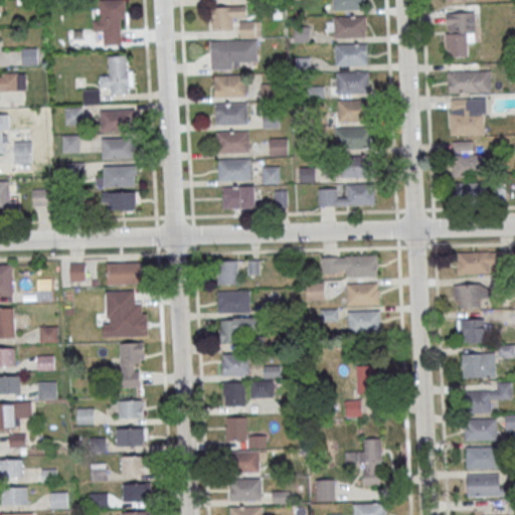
[(104,43),(124,43),(123,0),(100,0),(101,20),(93,20),(94,31),(104,31),(104,43)]
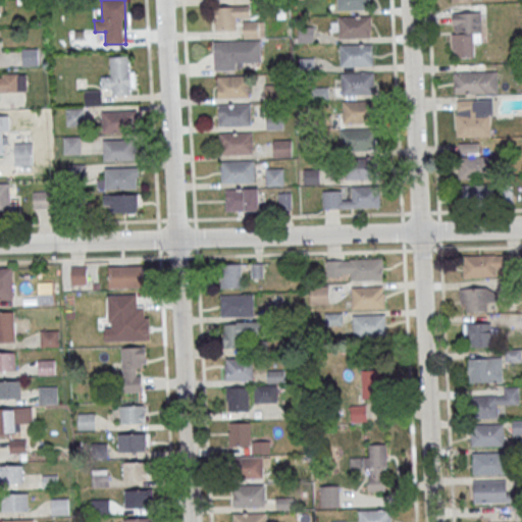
[(368,0),(335,0),(336,9),(369,9),(368,0)]
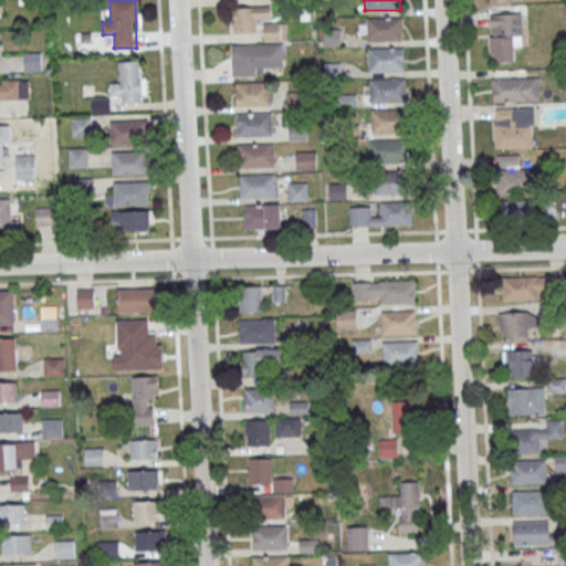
[(255,33),(255,19),(271,19),(271,7),(231,7),(231,33),(255,33)]
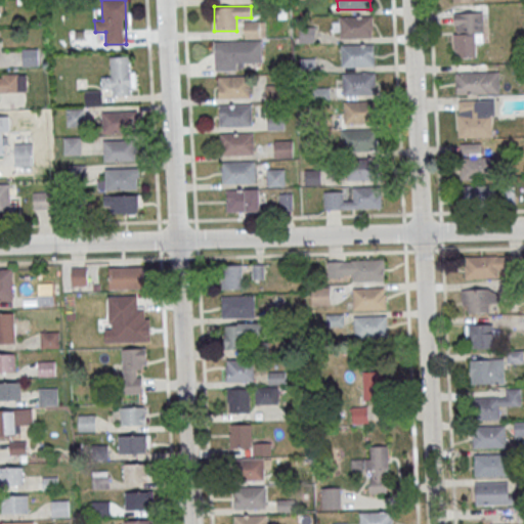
[(476,41),(483,41),(483,12),(453,12),(453,57),(476,57),(476,41)]
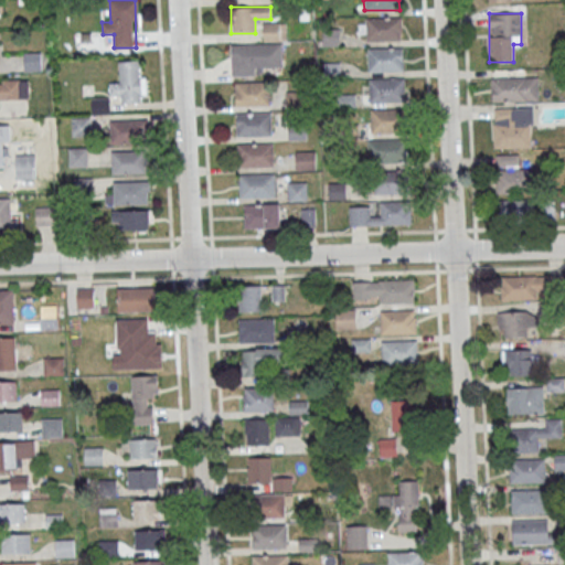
[(360,41),(401,41),(401,18),(360,18),(360,41)]
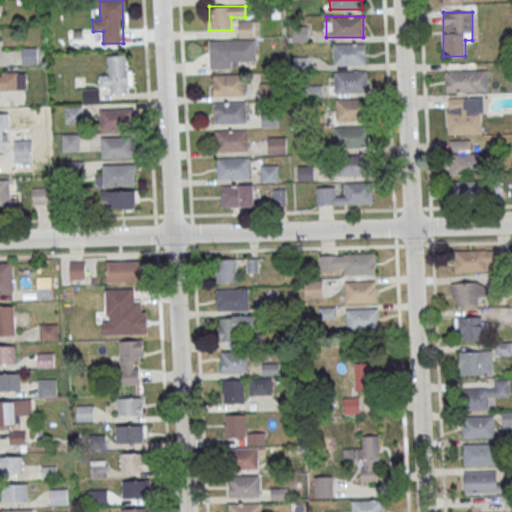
[(259,36),(259,21),(239,21),(239,37),(259,36)]
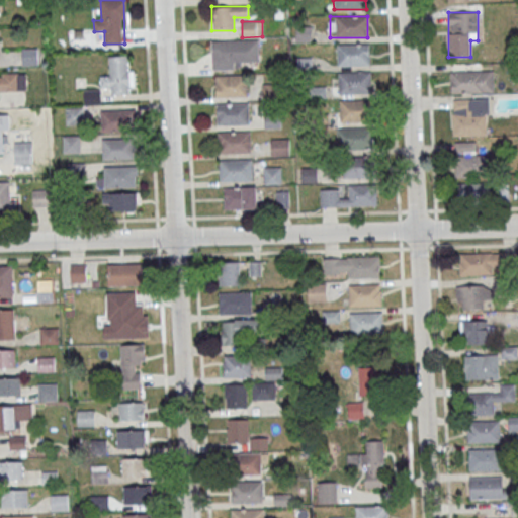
[(310,40),(310,27),(297,27),(297,40),(310,40)]
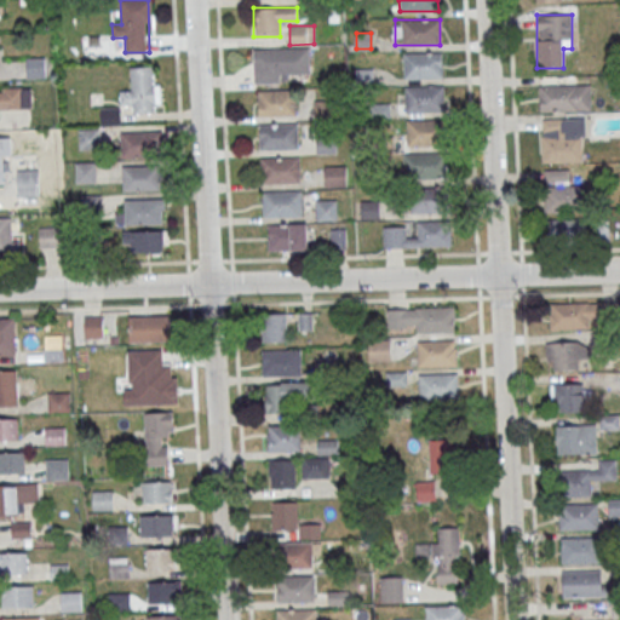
[(253,49),(309,47),(309,73),(279,74),(280,82),(254,82),(253,49)]
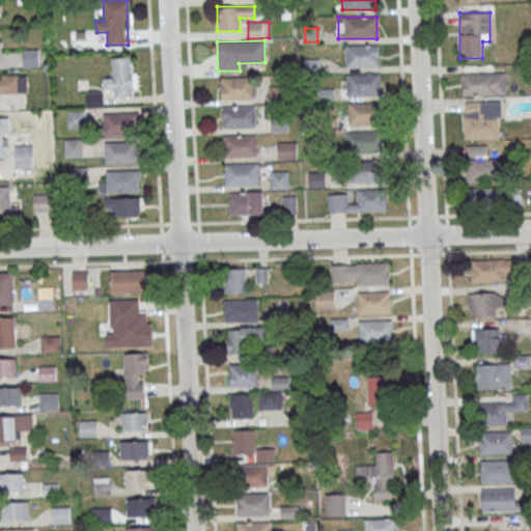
[(345,46),(379,45),(379,67),(346,67),(345,46)]
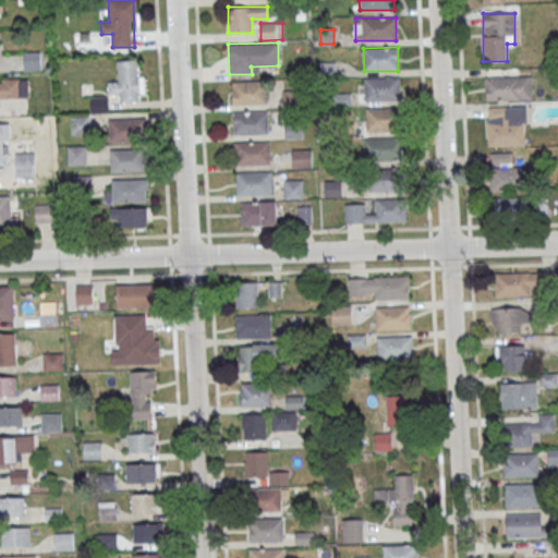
[(24,71),(40,70),(40,51),(24,51),(24,71)]
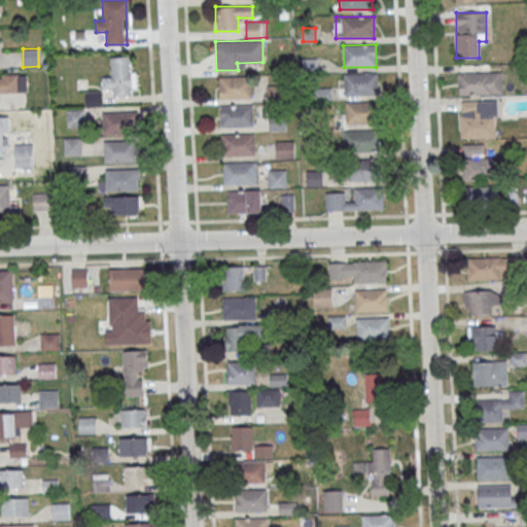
[(112,76),(103,76),(103,90),(111,90),(111,96),(135,95),(134,57),(112,57),(112,76)]
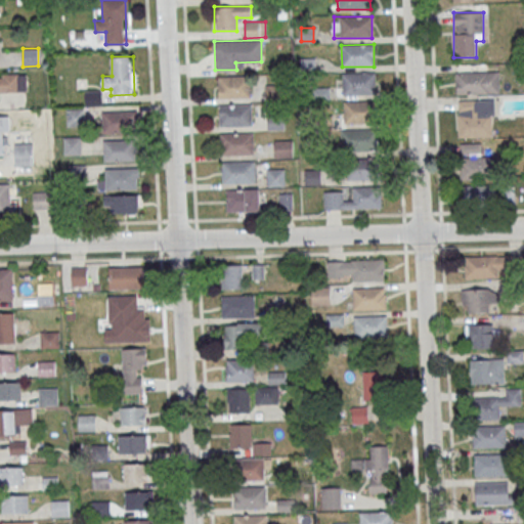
[(0,91),(23,91),(24,72),(0,71),(0,91)]
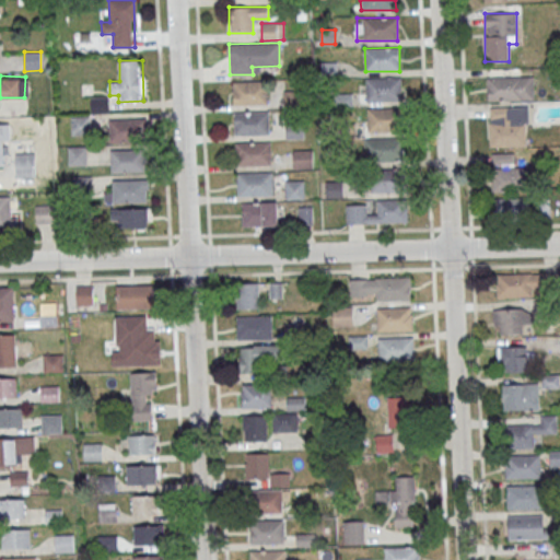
[(487,77),(533,76),(534,98),(488,101),(487,77)]
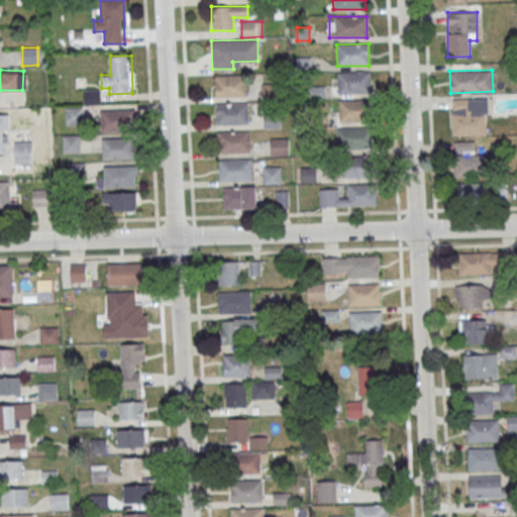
[(337,72),(370,71),(370,93),(337,94),(337,72)]
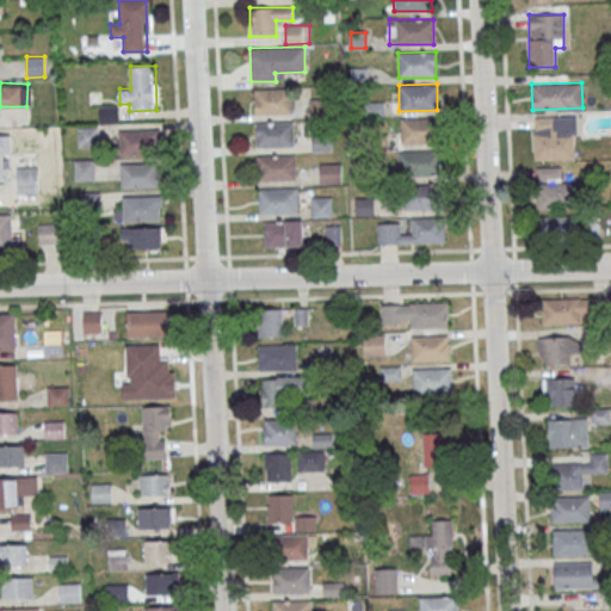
[(254,90),(292,88),(292,113),(254,115),(254,90)]
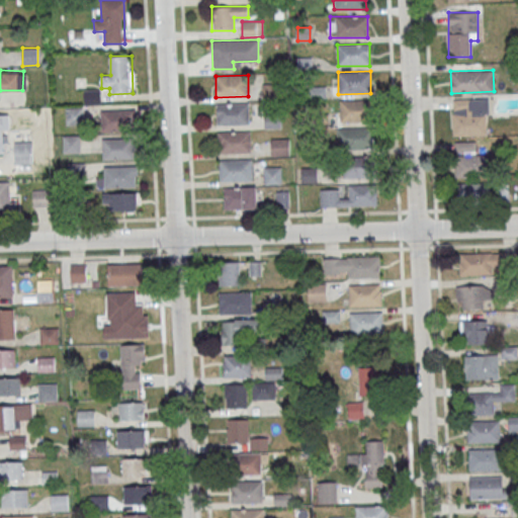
[(275,98),(275,85),(263,85),(263,98),(275,98)]
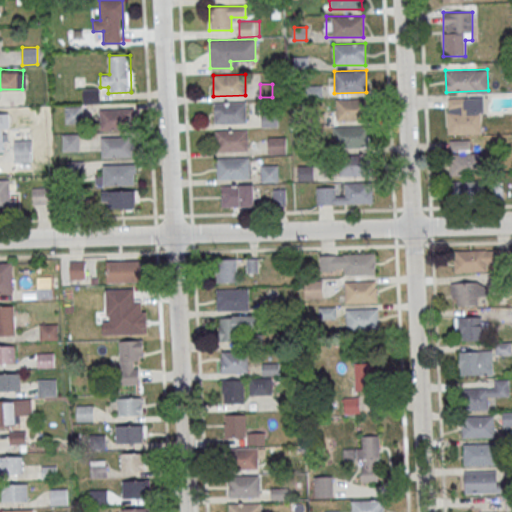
[(83,102),(98,103),(98,89),(83,89),(83,102)]
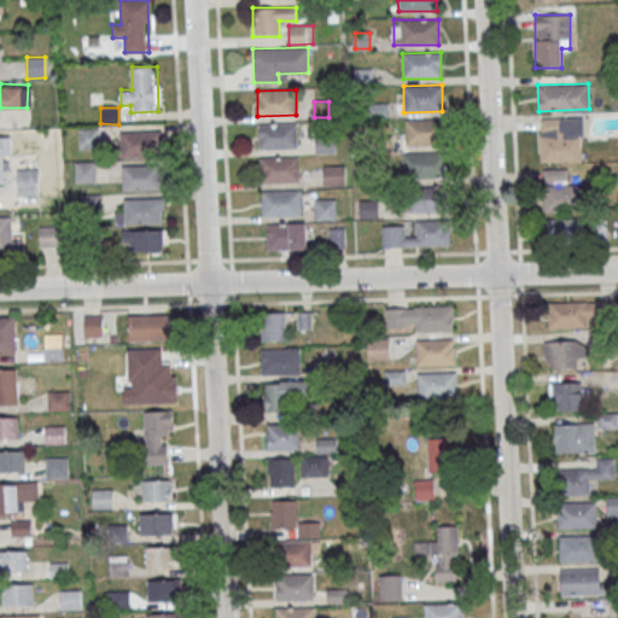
[(406,118),(444,118),(444,144),(406,145),(406,118)]
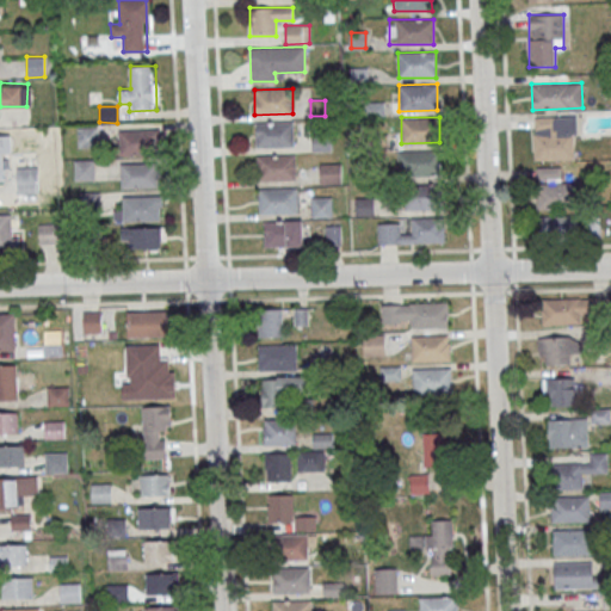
[(255,122),(294,121),(294,147),(255,148),(255,122)]
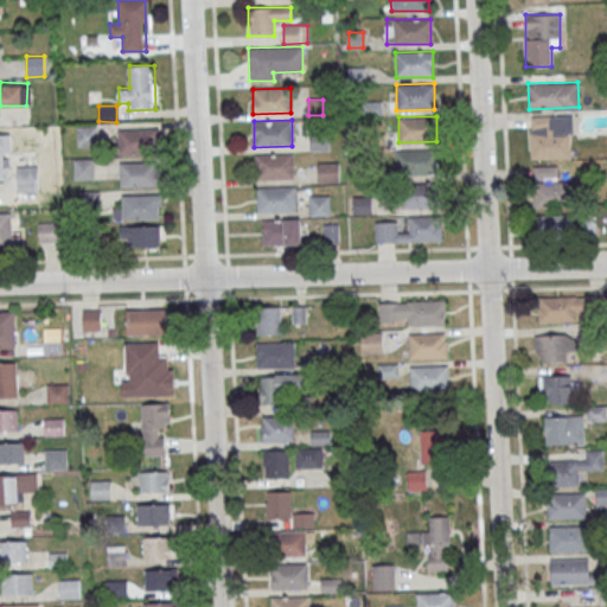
[(78,145),(95,145),(95,127),(78,127),(78,145)]
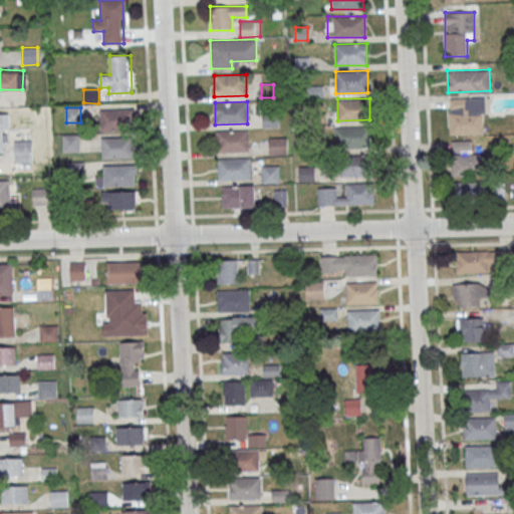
[(100,129),(133,129),(133,109),(100,109),(100,129)]
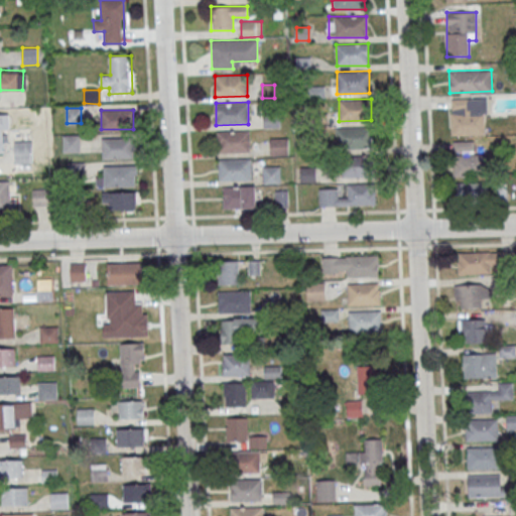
[(450,113),(483,112),(483,134),(450,134),(450,113)]
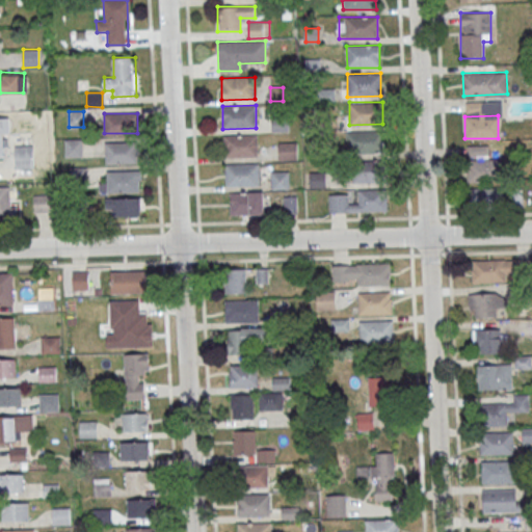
[(0,117),(0,160),(3,161),(3,136),(9,136),(9,118),(0,117)]
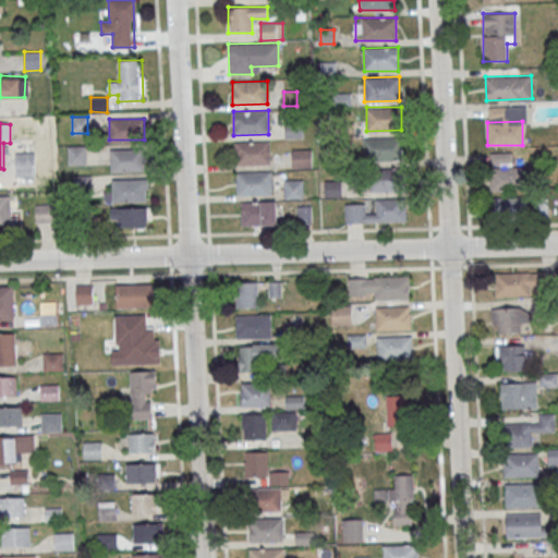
[(362,138),(397,137),(398,161),(363,161),(362,138)]
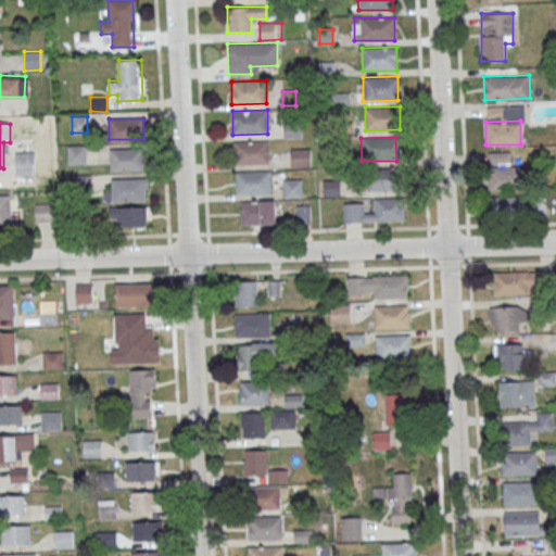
[(234,141),(268,140),(268,163),(234,164),(234,141)]
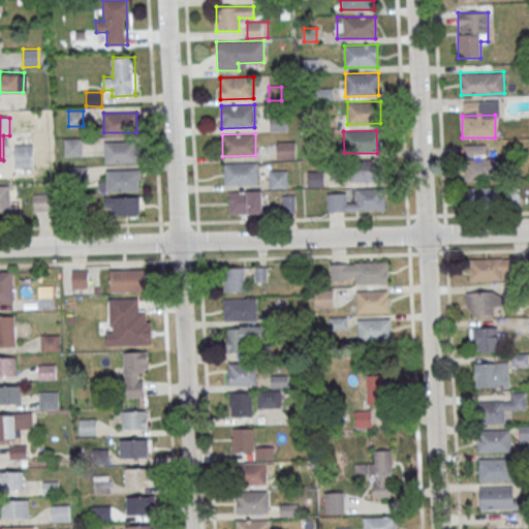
[(81,138),(65,138),(65,155),(81,155),(81,138)]
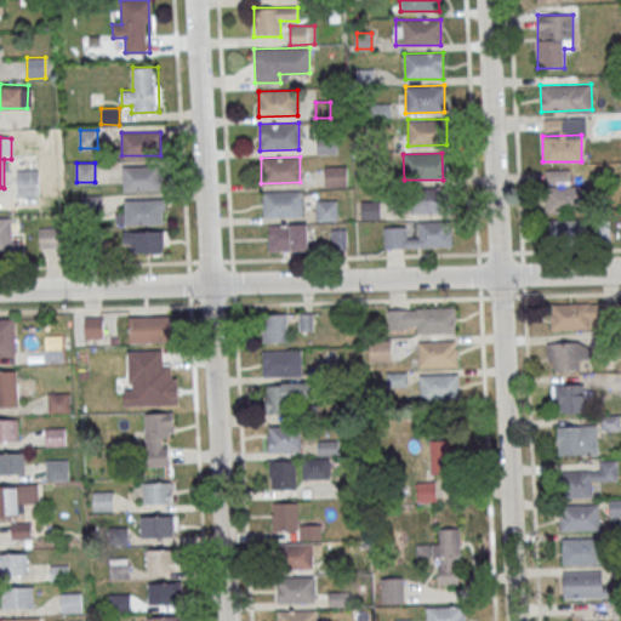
[(123,166),(161,166),(163,189),(124,191),(123,166)]
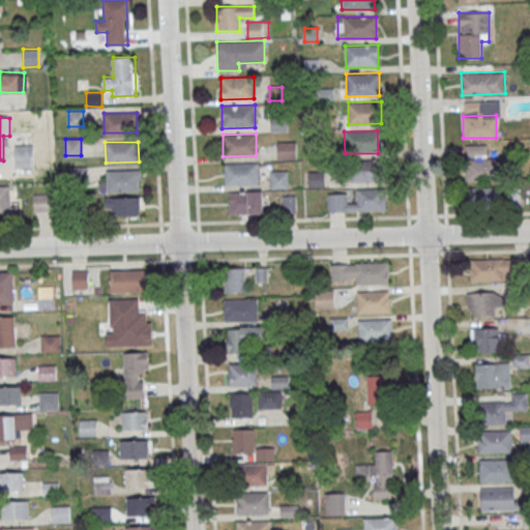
[(296,143),(277,143),(277,158),(296,158),(296,143)]
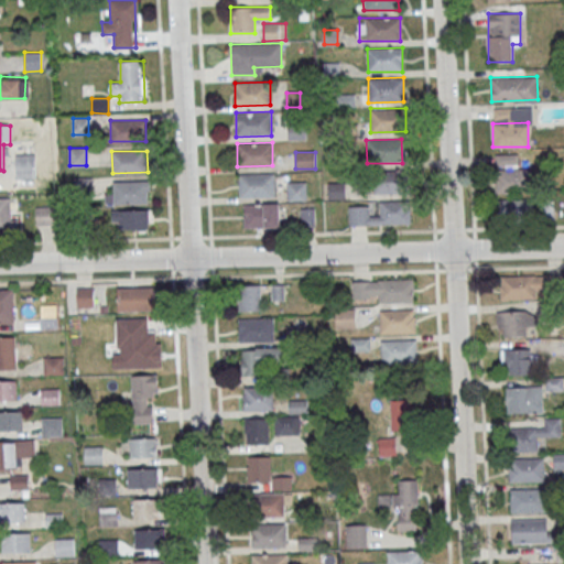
[(36,154),(15,154),(15,179),(36,179),(36,154)]
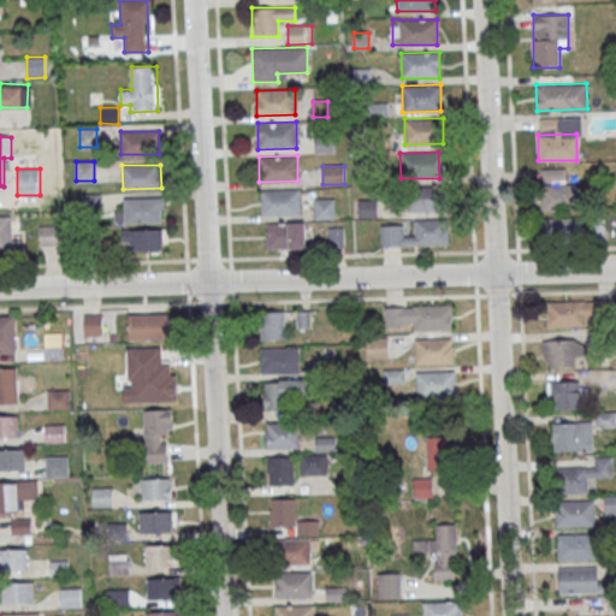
[(542,169),(542,211),(579,211),(579,183),(566,183),(566,169),(542,169)]
